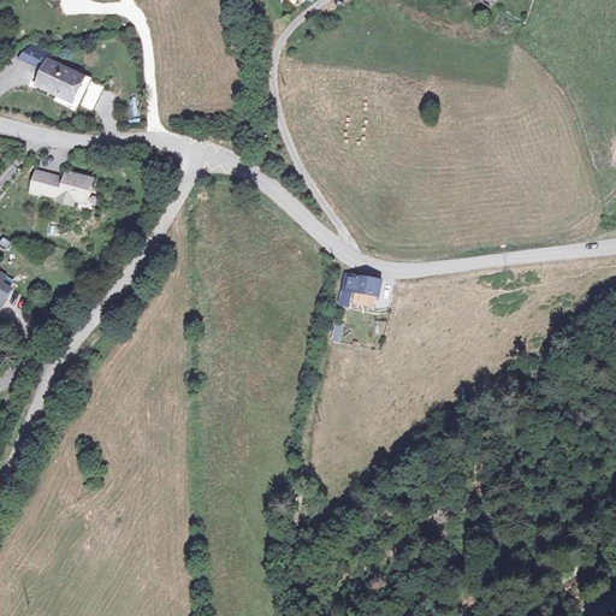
[(43,55),(24,43),(12,54),(35,69),(41,60),(43,55)]
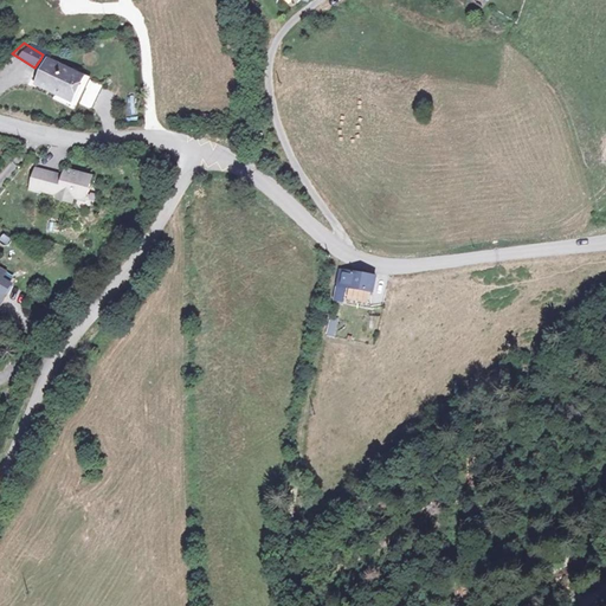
[(72,79),(40,59),(34,68),(26,82),(58,102),(72,79)]
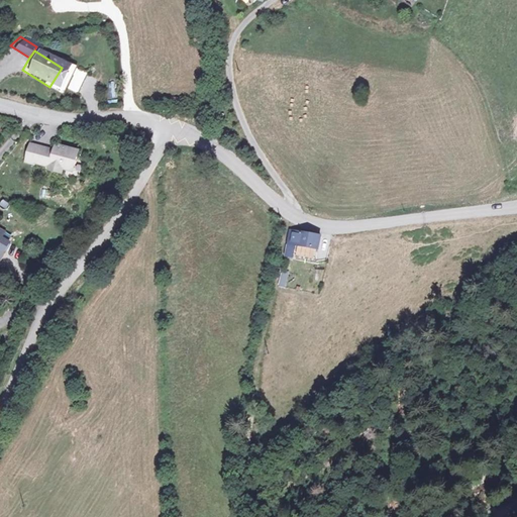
[(78,78),(64,69),(52,88),(66,97),(78,78)]
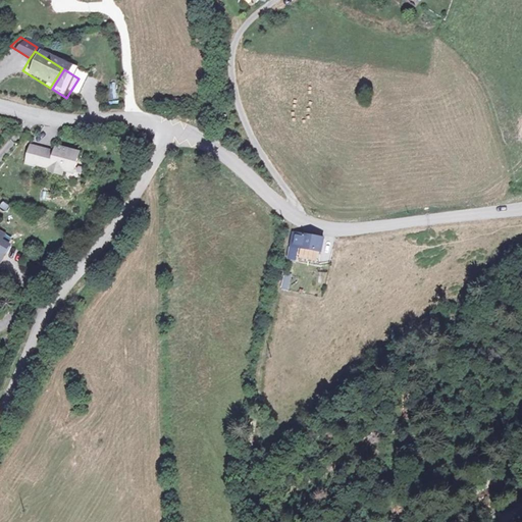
[(171,94),(169,105),(185,107),(186,97),(171,94)]
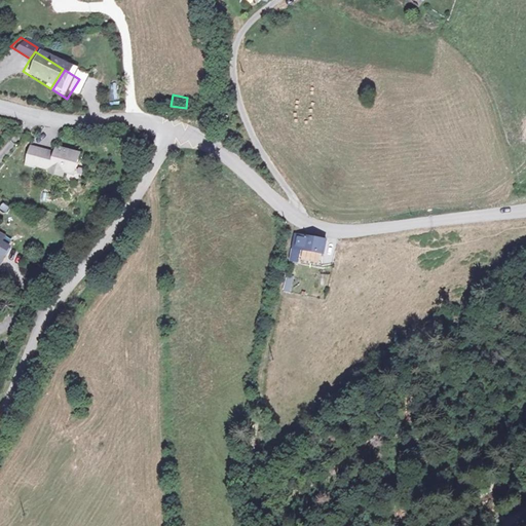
[(226,100),(218,113),(226,117),(234,105),(226,100)]
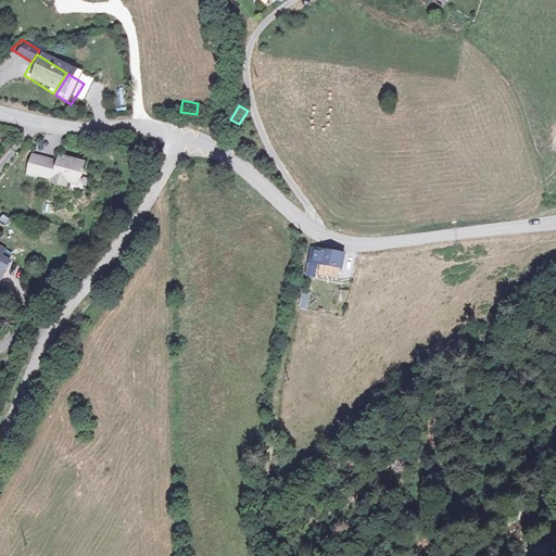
[(43,161),(45,159),(28,155),(23,174),(32,175),(32,174),(49,179),(49,182),(62,186),(63,180),(75,184),(80,162),(57,155),(54,163),(43,161)]
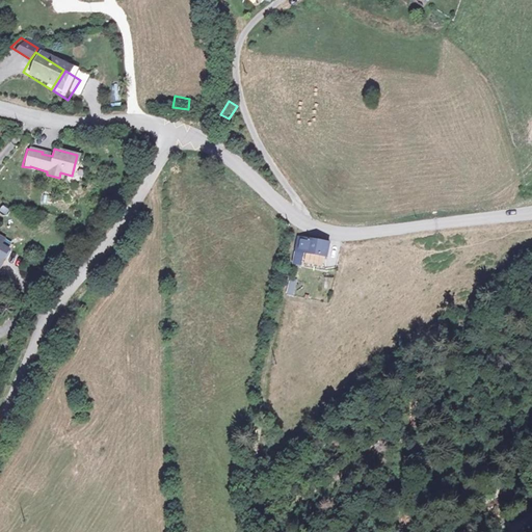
[(330,239),(301,235),(298,255),(308,256),(308,251),(328,255),(330,239)]
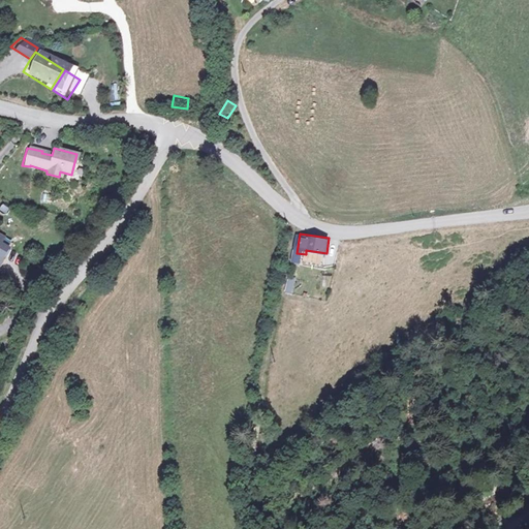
[(283,291),(290,293),(294,279),(287,277),(283,291)]
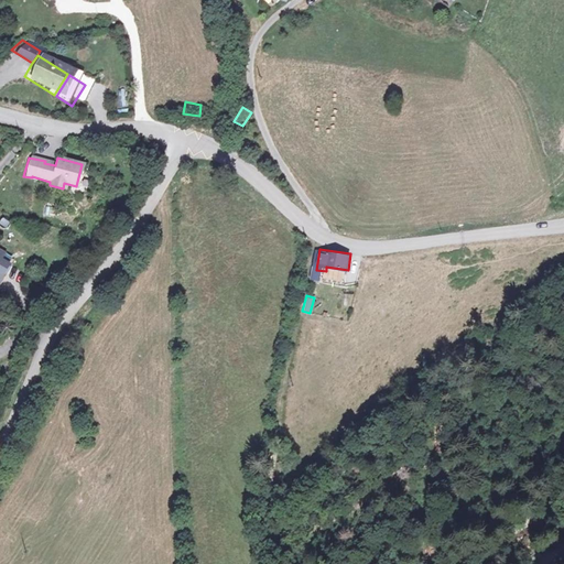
All buildings are outlined.
